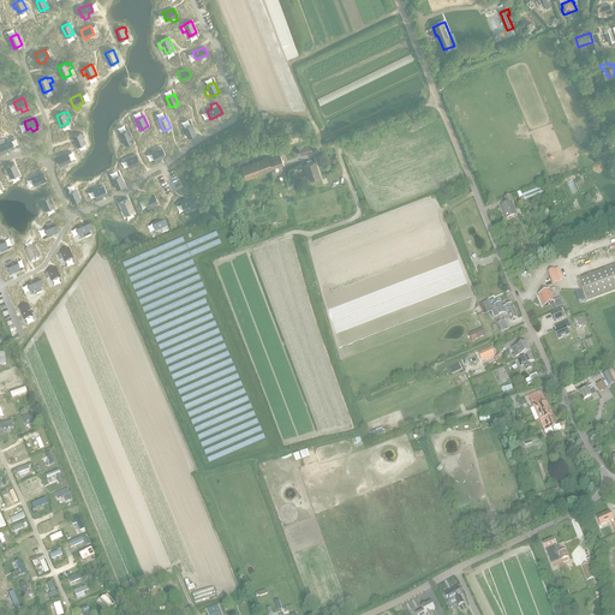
[(191,124),(184,127),(187,137),(196,135),(191,124)]
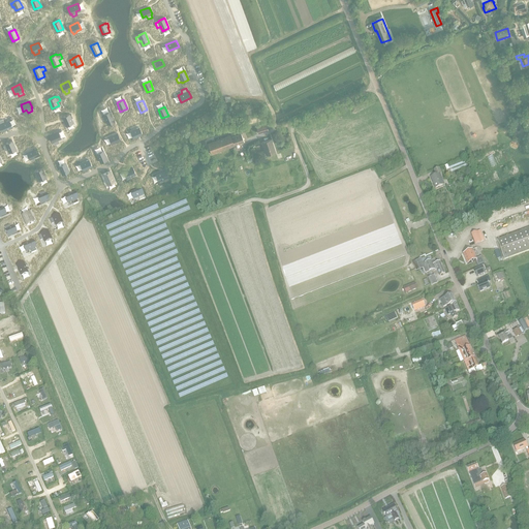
[(110,112),(103,114),(107,124),(114,121),(110,112)]
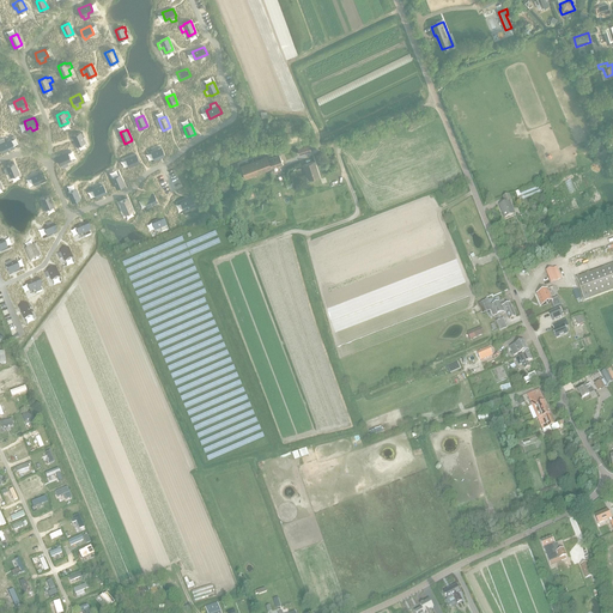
[(80,132),(72,135),(77,145),(84,143),(83,137),(84,137),(83,132),(80,133),(80,132)]
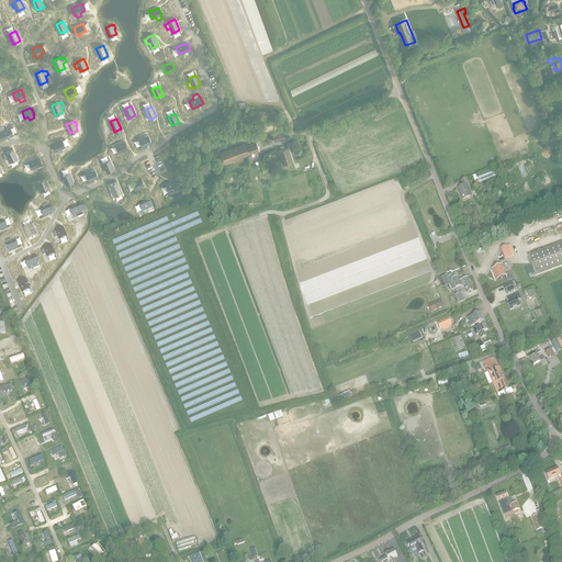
[(3,126),(0,127),(0,135),(2,139),(12,135),(10,127),(4,130),(3,126)]
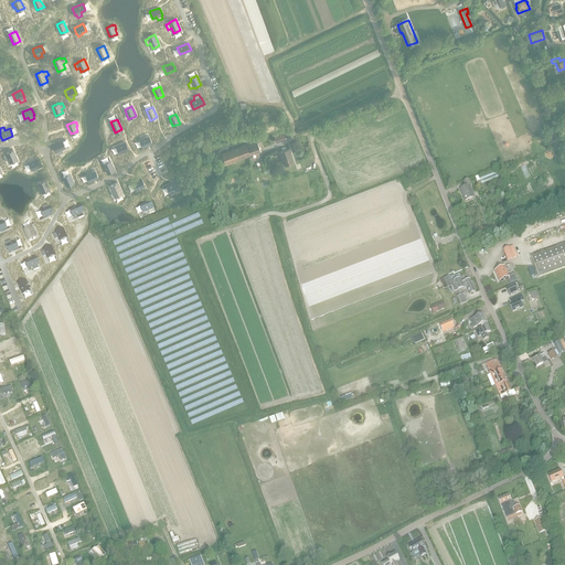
[(285,131),(273,135),(276,142),(286,139),(287,139),(285,131)]
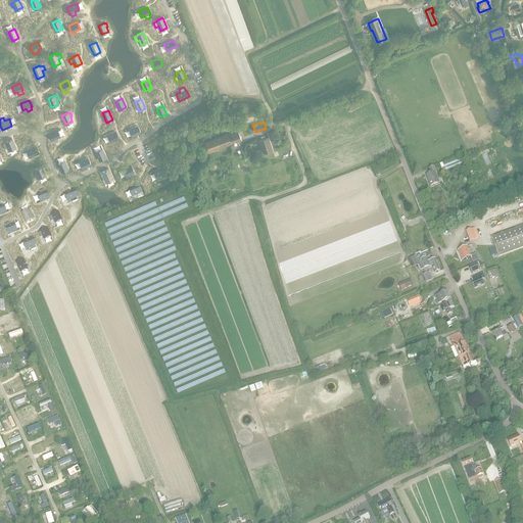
[(138,126),(129,130),(132,136),(140,133),(138,126)]
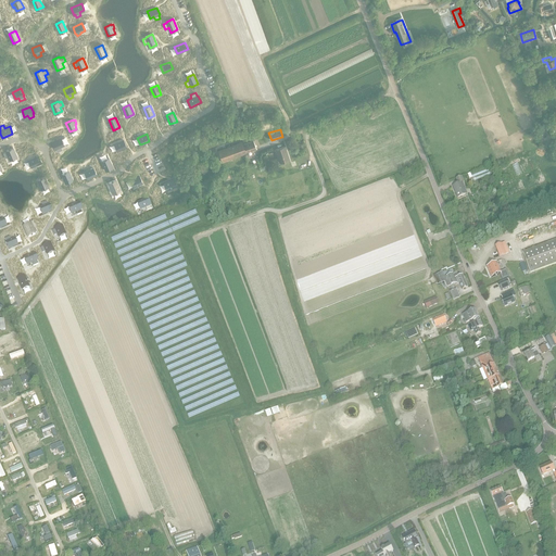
[(61,138),(52,142),(54,149),(55,149),(58,152),(62,150),(61,147),(64,144),(61,138)]
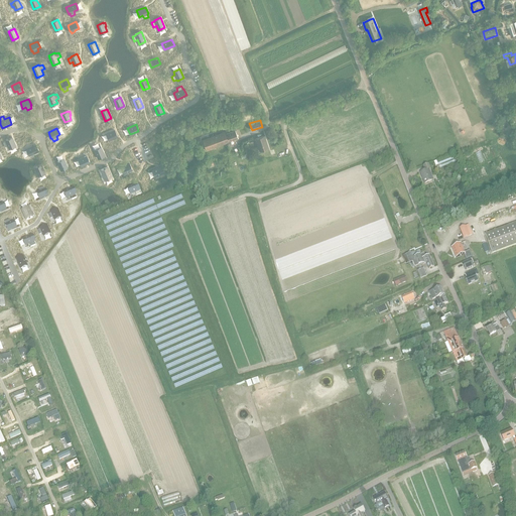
[(114,130),(106,134),(109,140),(117,136),(114,130)]
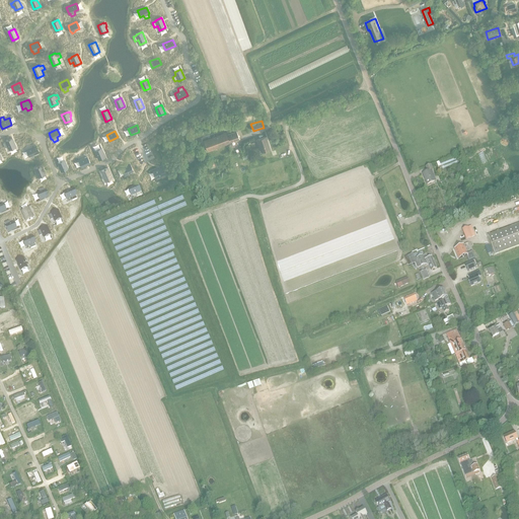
[(203,140),(207,151),(230,143),(230,142),(239,138),(236,131),(227,135),(226,132),(203,140)]
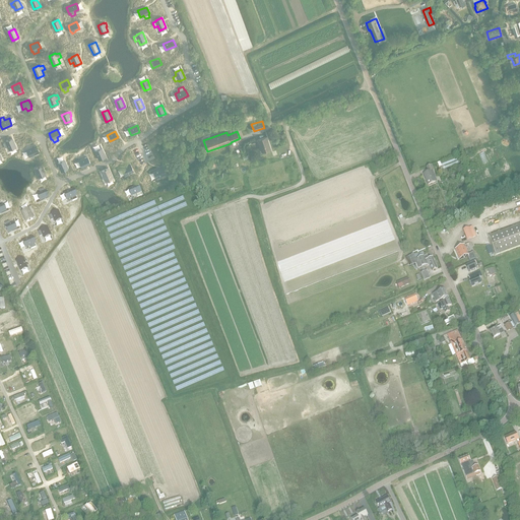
[(257,139),(261,152),(270,149),(266,136),(257,139)]
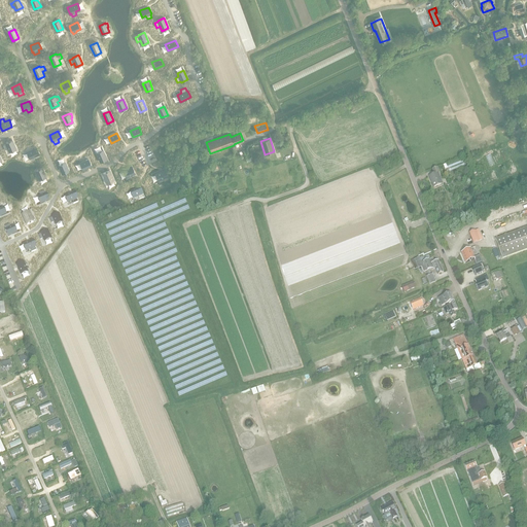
[(6,143),(3,145),(5,149),(8,148),(9,151),(15,148),(12,140),(5,143),(6,143)]
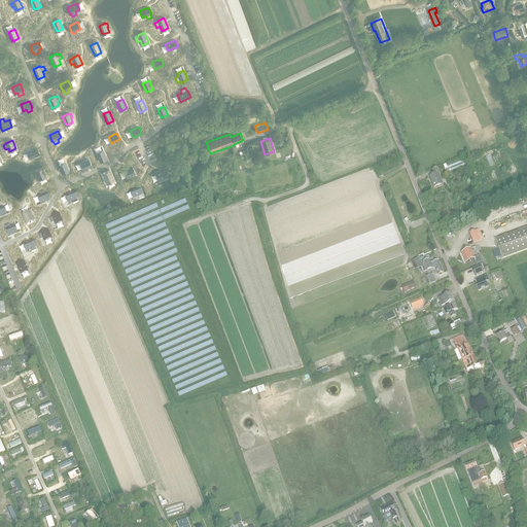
[(37,147),(27,151),(29,159),(39,153),(37,147)]
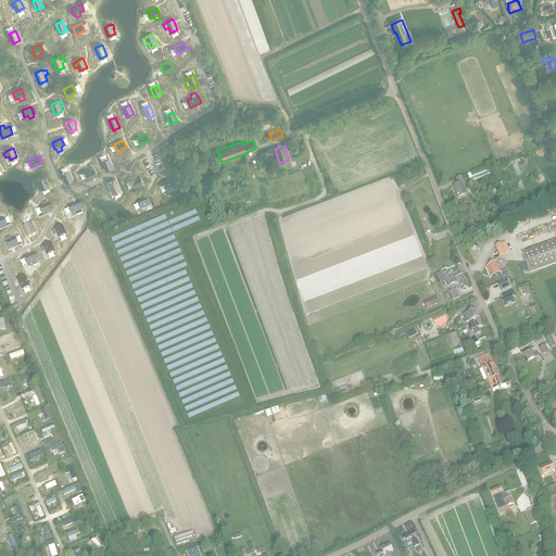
[(109,159),(101,161),(105,171),(112,167),(109,159)]
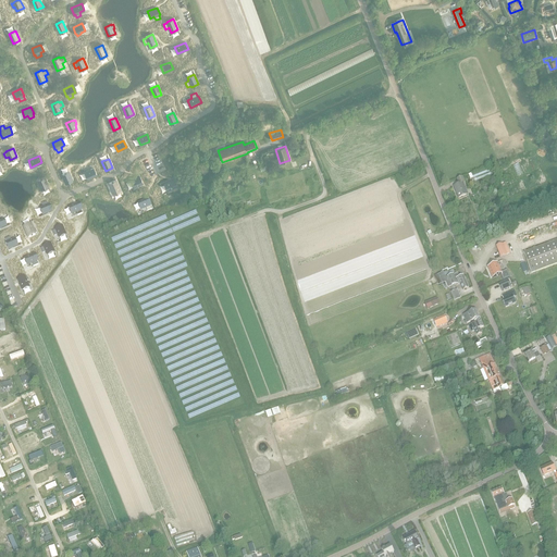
[(94,169),(84,172),(87,180),(97,175),(94,169)]
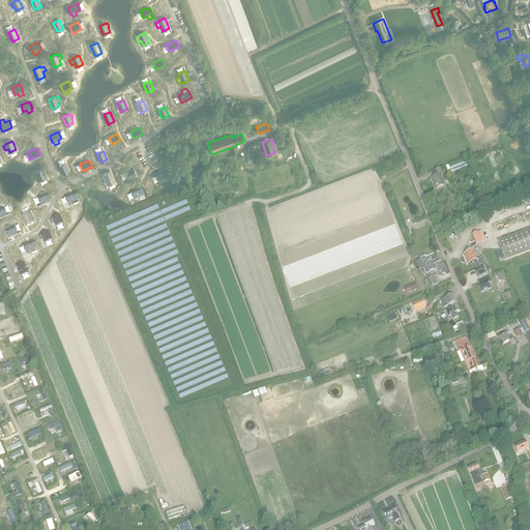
[(65,163),(59,166),(62,175),(69,172),(65,163)]
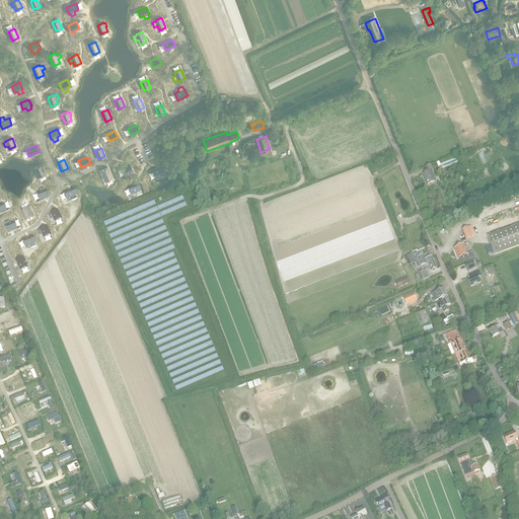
[(203,162),(204,168),(214,165),(213,159),(203,162)]
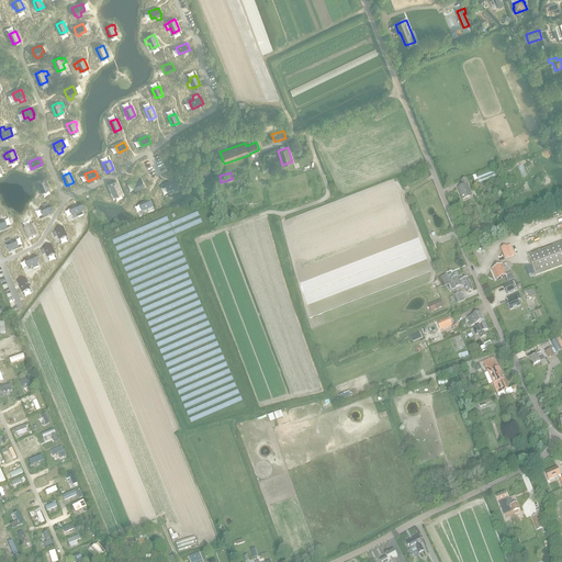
[(141,178),(132,181),(134,189),(139,187),(139,189),(144,187),(143,186),(144,184),(141,178)]
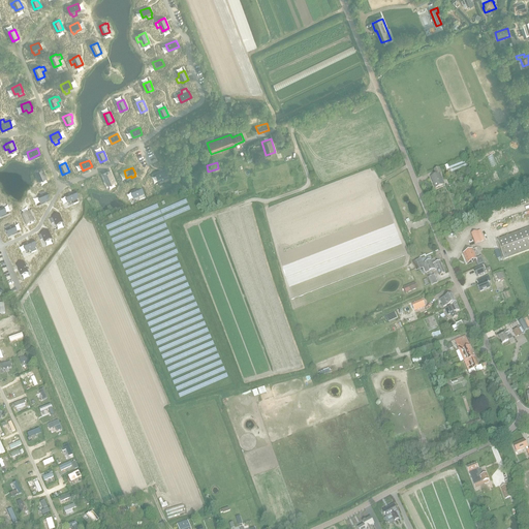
[(431,177),(435,188),(442,185),(440,178),(441,178),(439,174),(441,173),(439,167),(433,170),(435,175),(431,177)]
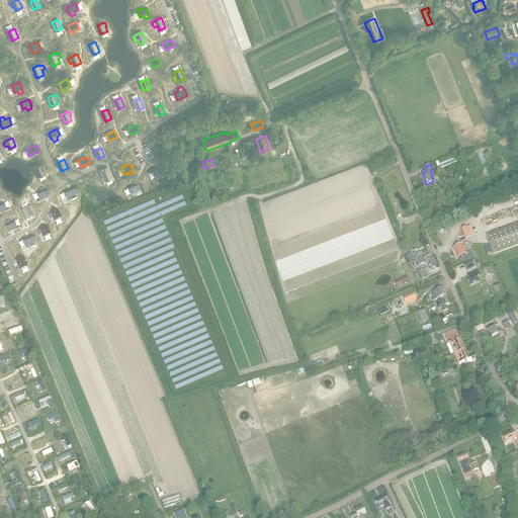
[(41,165),(34,167),(38,176),(46,173),(41,165)]
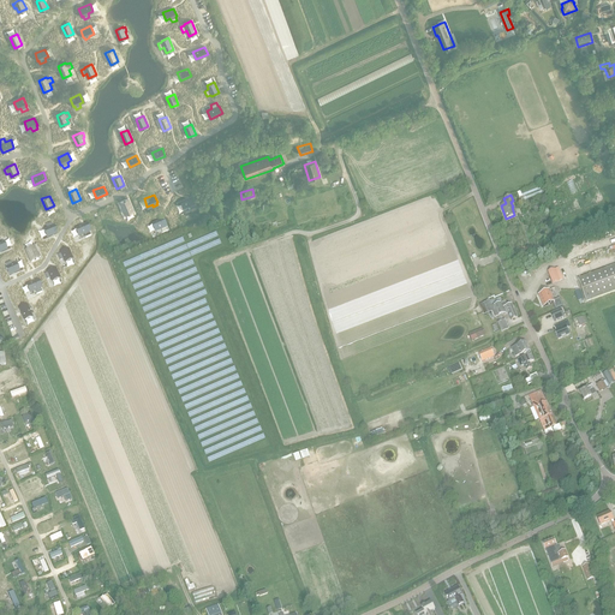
[(192,197),(181,202),(185,212),(190,209),(191,212),(197,209),(195,206),(196,206),(192,197)]
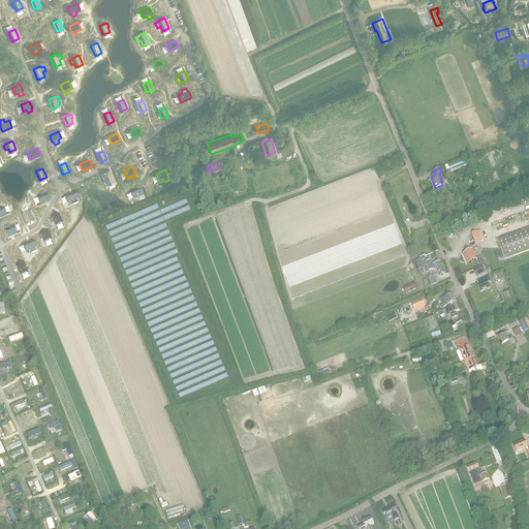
[(103,175),(102,176),(103,179),(105,179),(107,184),(115,182),(110,172),(103,174),(103,175)]
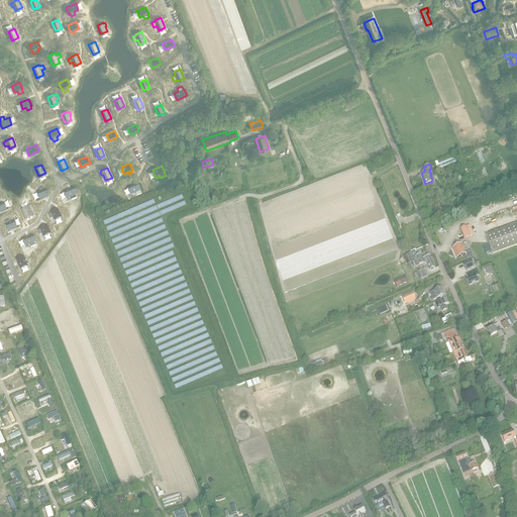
[(137,184),(127,189),(130,195),(135,193),(136,196),(140,194),(139,191),(140,191),(137,184)]
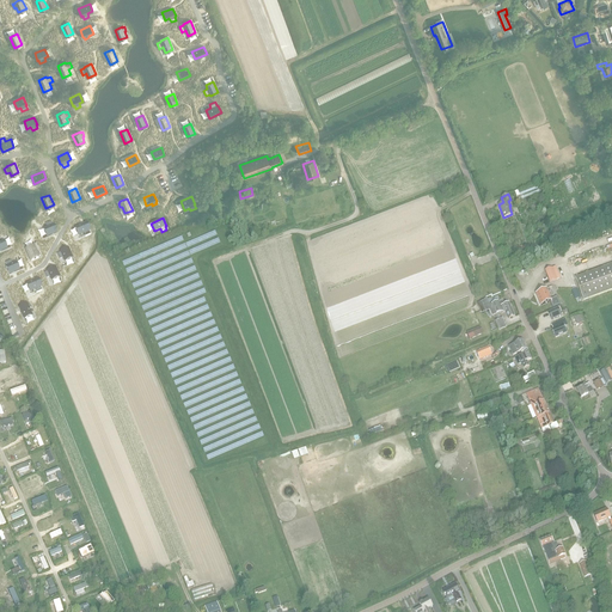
[(47,228),(43,230),(47,237),(56,233),(54,225),(53,226),(50,222),(46,225),(47,228)]
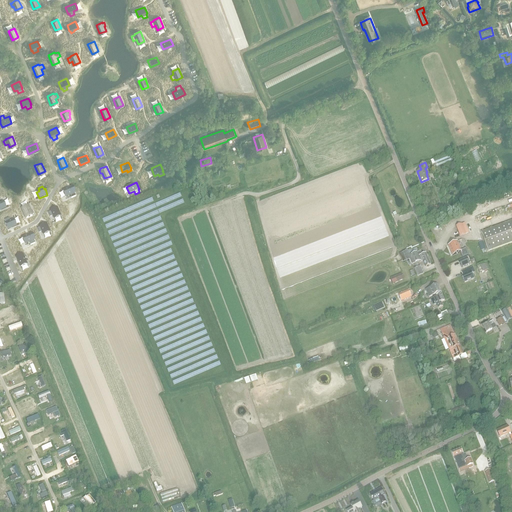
[(72,186),(63,191),(65,197),(70,195),(71,198),(76,196),(74,193),(75,193),(72,186)]
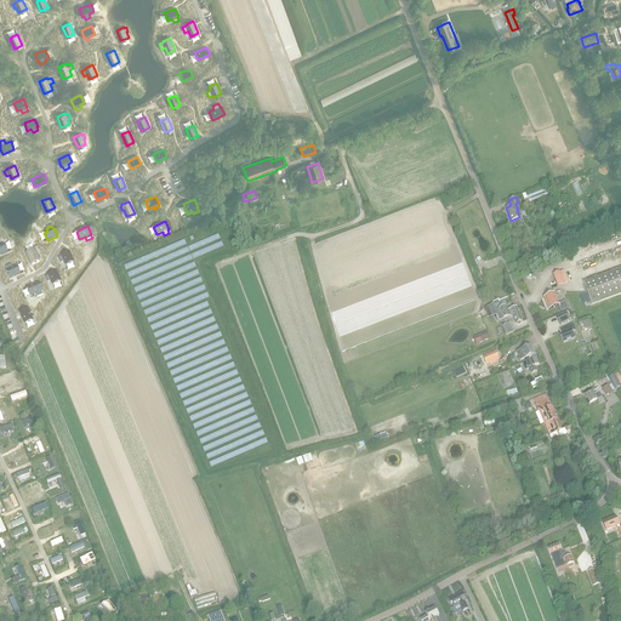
[(34,250),(27,254),(32,266),(39,262),(39,261),(40,260),(39,256),(36,257),(34,250)]
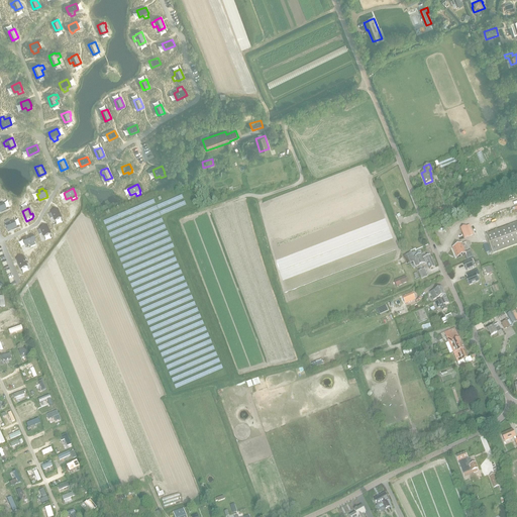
[(52,213),(48,215),(50,219),(54,218),(55,221),(61,218),(58,210),(50,212),(52,213)]
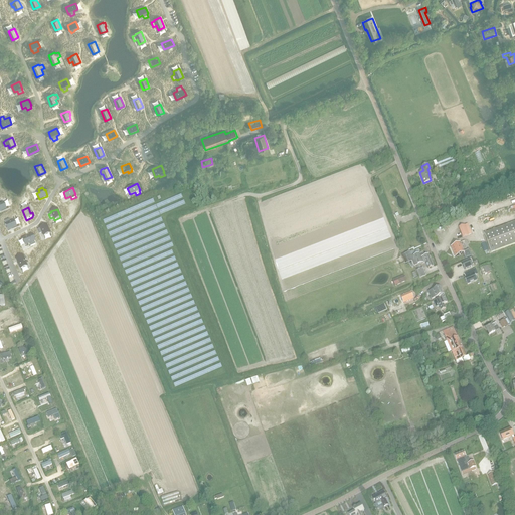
[(9,219),(5,221),(6,224),(5,224),(8,231),(16,227),(13,221),(10,222),(9,219)]
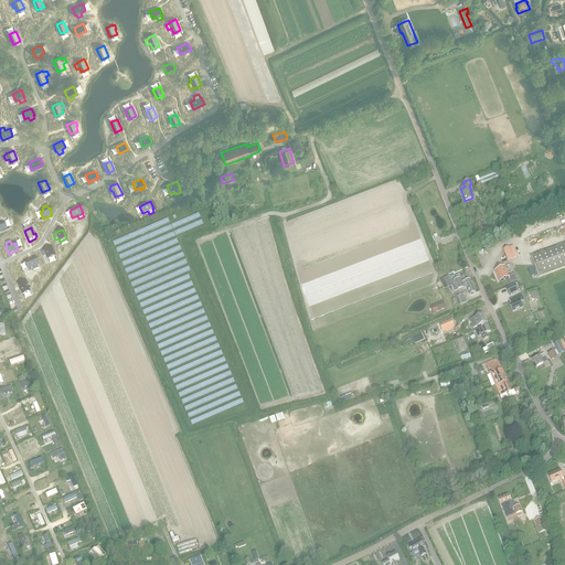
[(534,267),(539,277),(564,267),(564,243),(531,256),(534,267)]
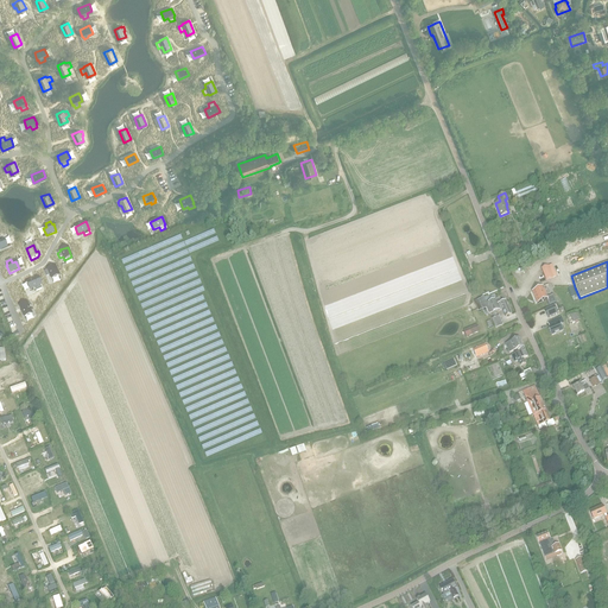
[(48,270),(44,271),(46,277),(50,276),(51,279),(59,276),(55,266),(46,268),(48,270)]
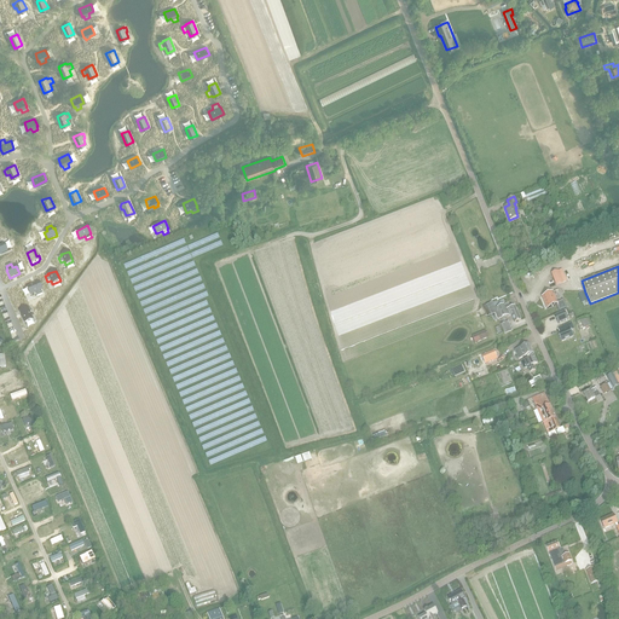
[(551,273),(556,285),(562,283),(559,271),(551,273)]
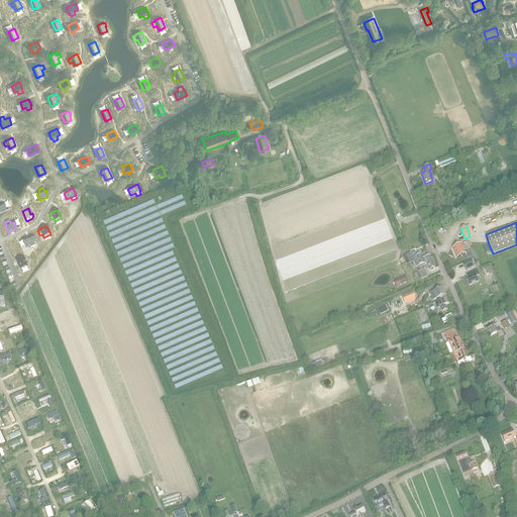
[(32,235),(22,240),(25,246),(29,244),(31,247),(35,245),(34,242),(35,242),(32,235)]
